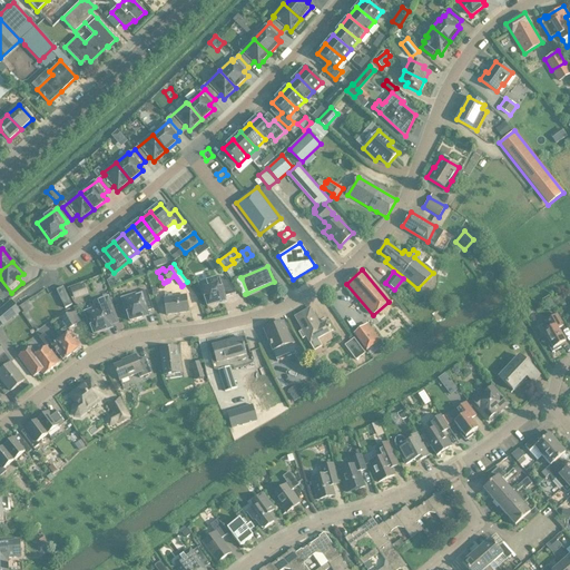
[(236,293),(224,276),(200,284),(207,306),(218,303),(219,304),(227,302),(225,296),(236,293)]
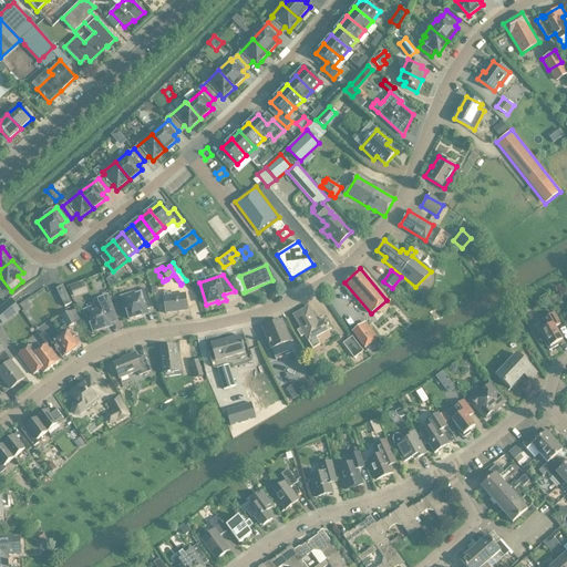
[(63,285),(55,288),(64,306),(72,302),(63,285)]
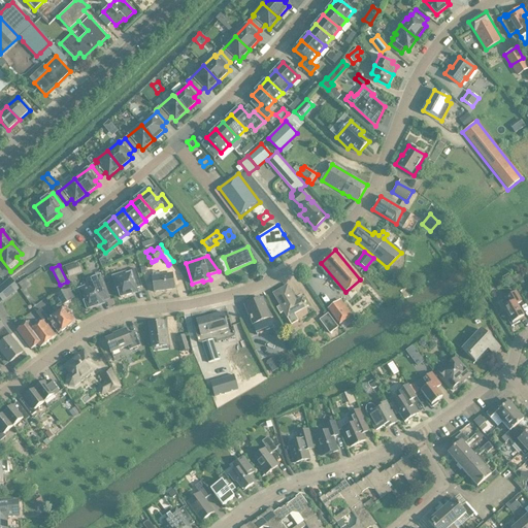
[(129,271),(130,273),(125,275),(125,273),(113,276),(121,297),(136,292),(135,289),(141,287),(136,268),(129,271)]
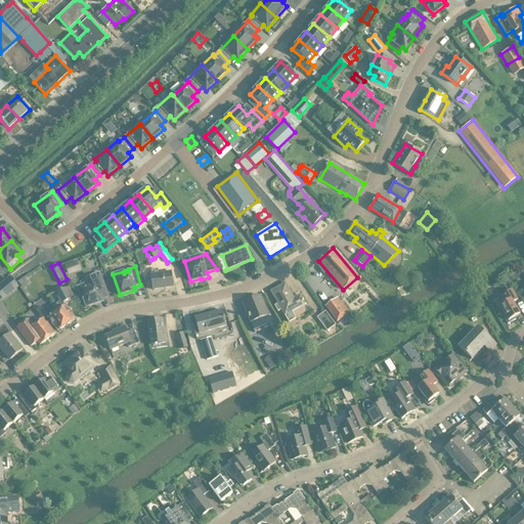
[(151,269),(151,274),(150,274),(153,290),(173,287),(171,271),(158,273),(158,269),(151,269)]
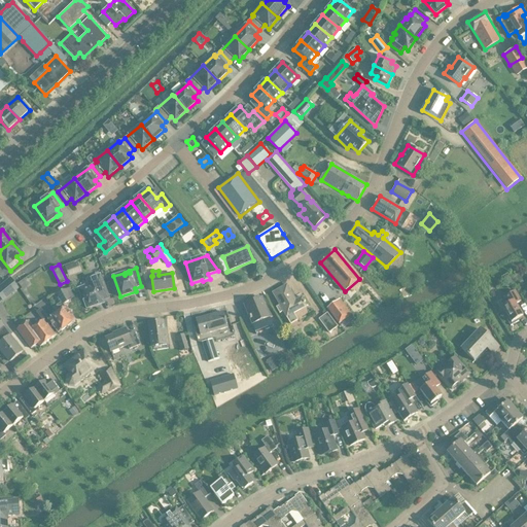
[(102,303),(102,301),(101,300),(107,296),(99,275),(93,278),(95,285),(91,286),(90,284),(79,288),(86,309),(102,303)]
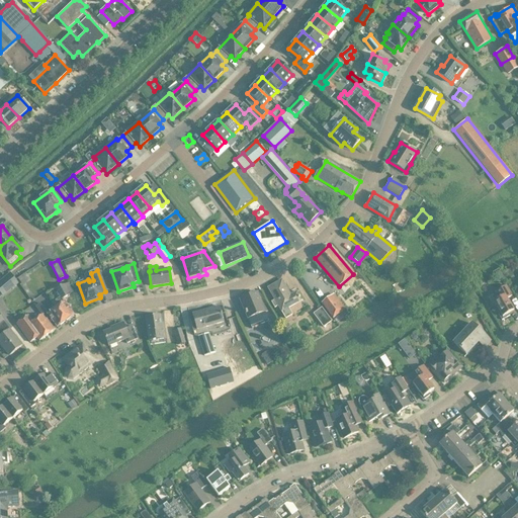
[(0,296),(17,282),(10,272),(0,280),(0,296)]
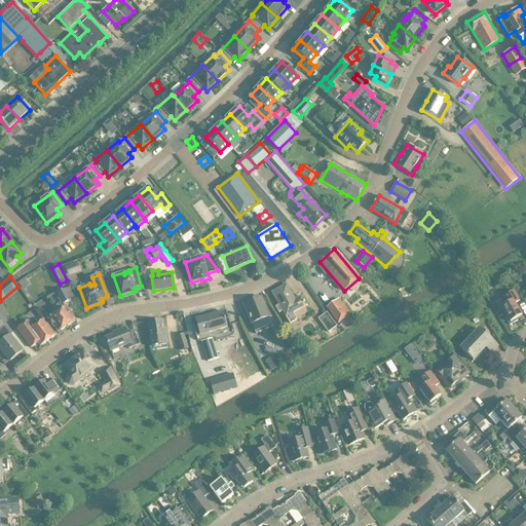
[(297,320),(293,312),(306,305),(301,296),(295,300),(287,285),(272,292),(279,304),(275,306),(278,312),(283,310),(286,316),(290,323),(297,320)]
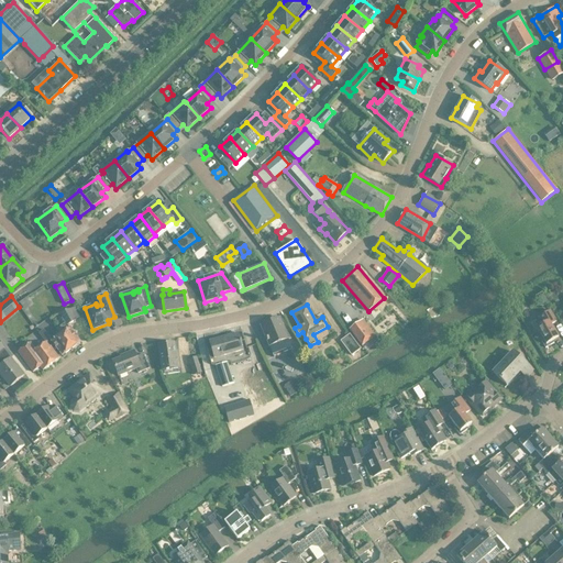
[(65,322),(63,324),(56,329),(57,331),(72,349),(80,342),(67,324),(75,320),(69,309),(59,313),(65,322)]
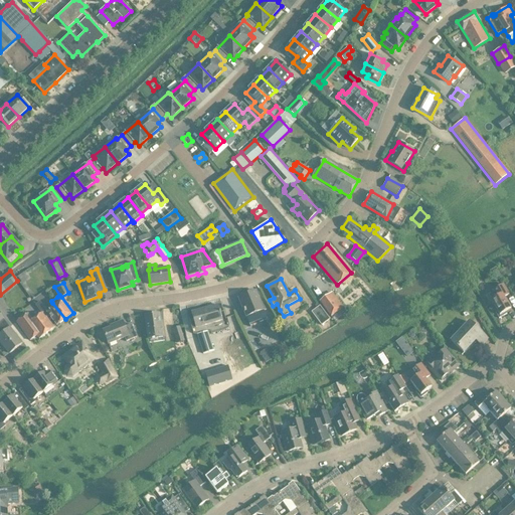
[(491,300),(497,311),(495,312),(499,318),(507,313),(506,312),(511,309),(504,297),(509,294),(503,284),(492,290),(496,297),(491,300)]
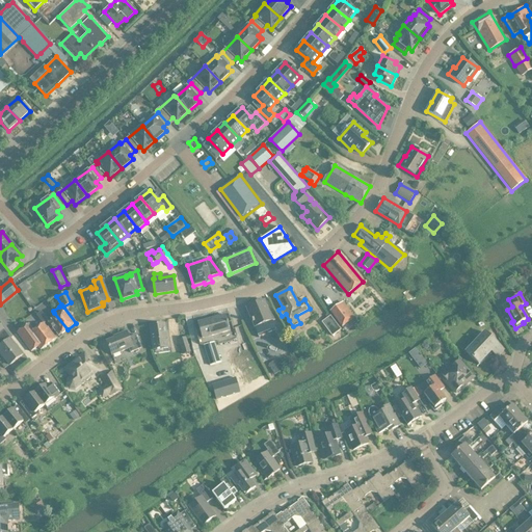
[(267,313),(262,301),(246,308),(255,328),(272,321),(269,313),(267,313)]
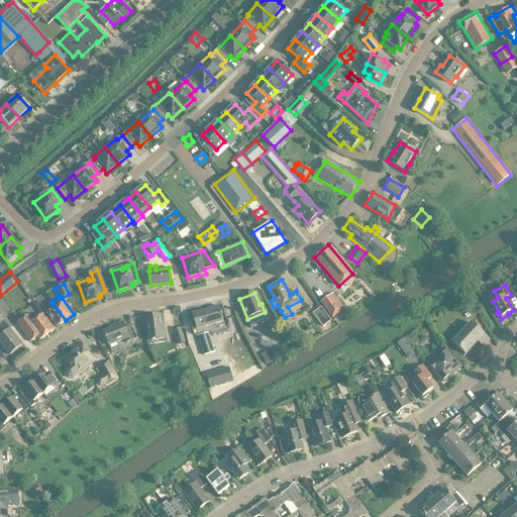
[(333,293),(320,302),(331,317),(344,308),(333,293)]
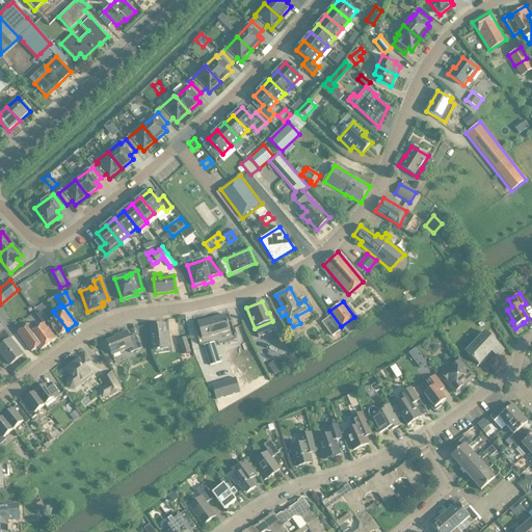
[(68,329),(54,313),(46,319),(41,312),(35,315),(42,324),(44,322),(56,337),(58,335),(59,336),(68,329)]
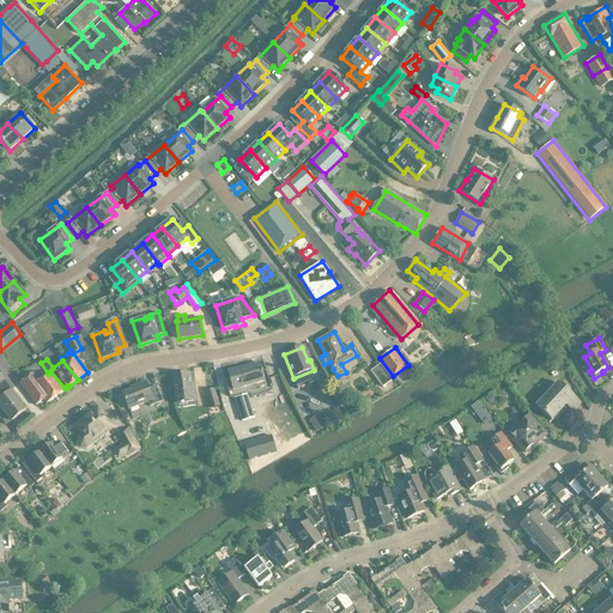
[(250,390),(249,384),(265,381),(259,363),(228,371),(234,389),(241,387),(243,393),(250,390)]
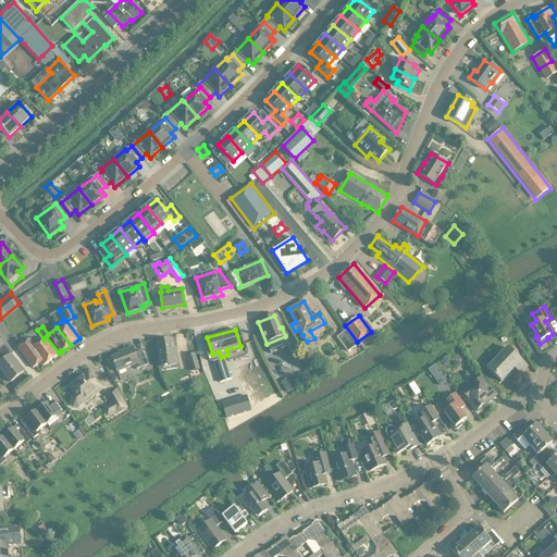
[(346,331),(336,337),(347,351),(357,345),(346,331)]
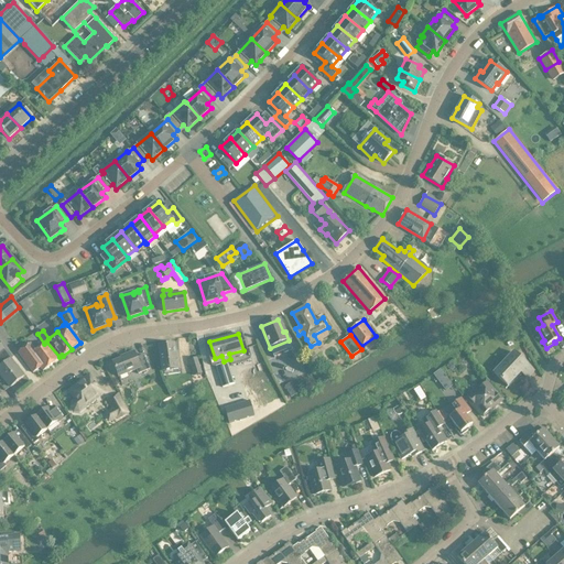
[(46,342),(44,344),(31,354),(25,347),(19,351),(19,354),(33,372),(40,367),(43,370),(60,358),(60,357),(46,342)]
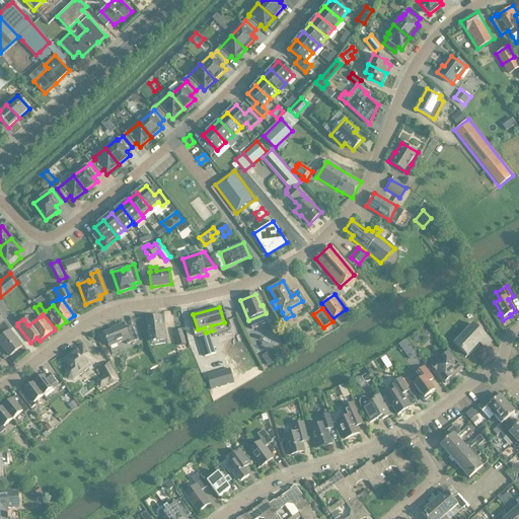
[(4,321),(0,316),(0,336),(1,337),(0,337),(0,343),(9,356),(21,346),(9,330),(10,330),(3,321),(4,321)]
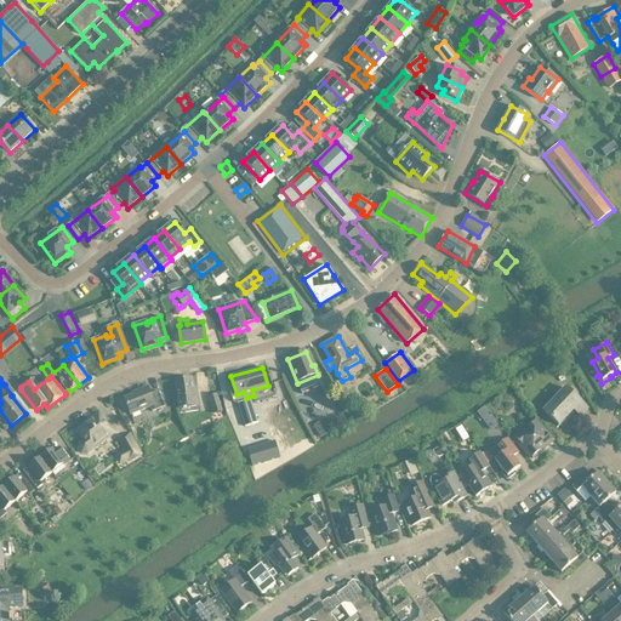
[(197,406),(195,397),(194,388),(193,388),(192,379),(175,381),(178,399),(180,409),(197,406)]
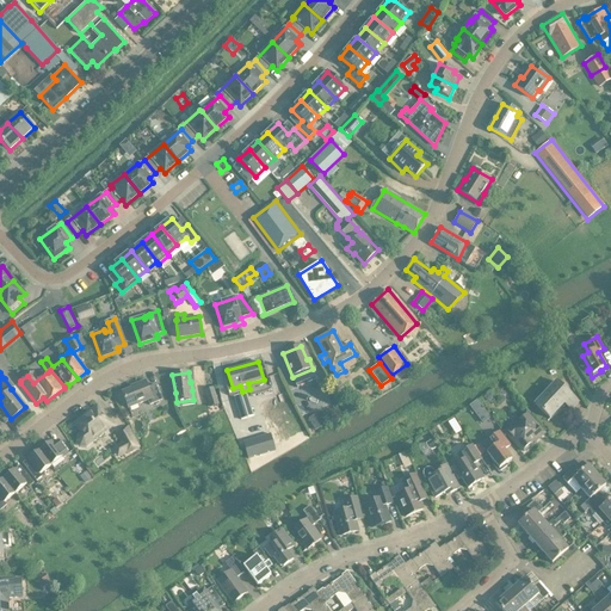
[(139,386),(122,392),(128,408),(148,400),(149,405),(162,400),(155,384),(148,387),(146,381),(137,383),(139,386)]
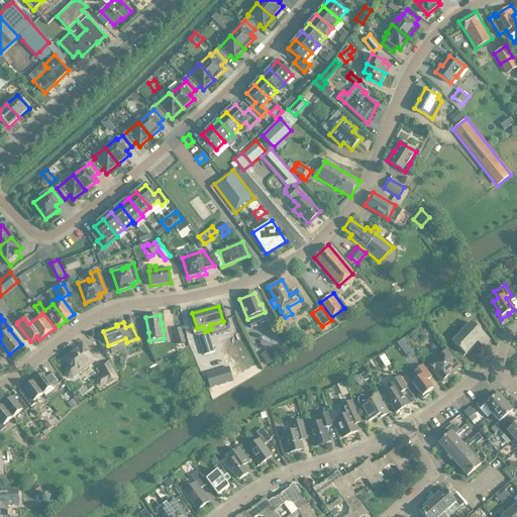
[(452,342),(464,353),(477,341),(483,346),(489,339),(471,322),(452,342)]
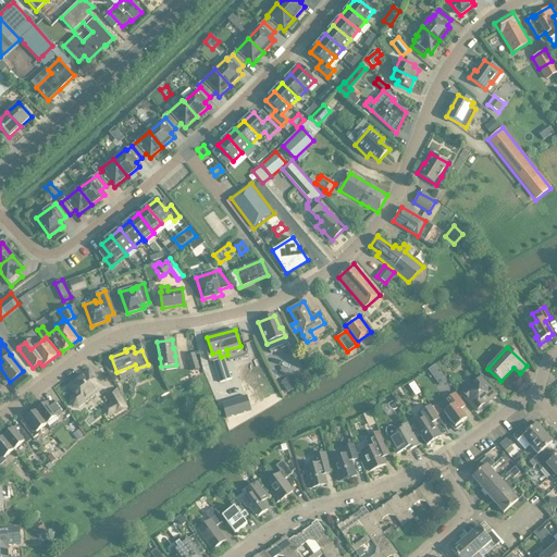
[(192,371),(199,369),(197,364),(198,364),(194,354),(186,356),(190,368),(192,371)]
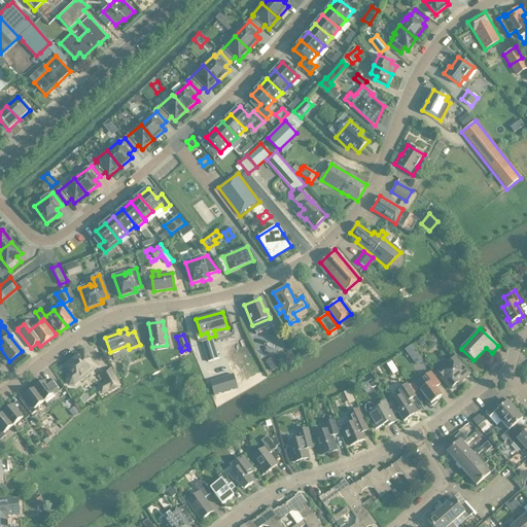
[(204,349),(208,362),(218,358),(212,339),(202,342),(204,349)]
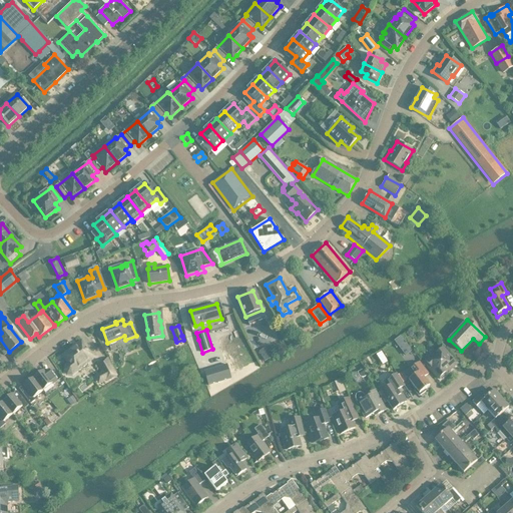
[(73,348),(63,355),(69,363),(65,365),(65,370),(67,374),(72,374),(76,372),(76,367),(83,362),(85,364),(93,358),(81,342),(79,344),(78,343),(78,344),(78,345),(79,346),(75,348),(74,347),(73,347),(73,348)]
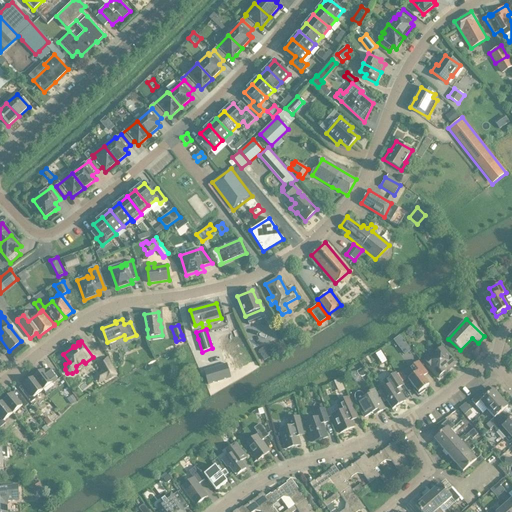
[(456,363),(441,346),(424,361),(439,378),(456,363)]
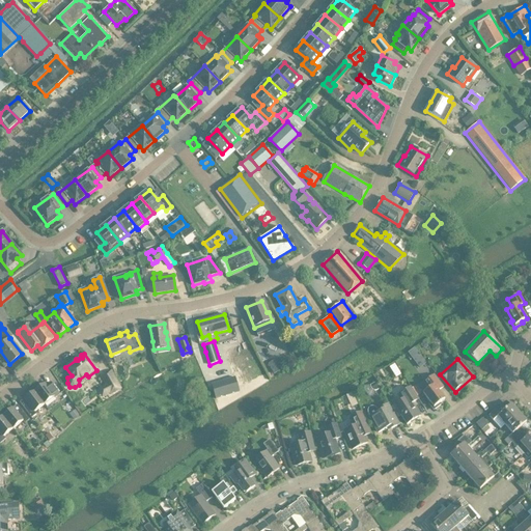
[(273,374),(280,370),(274,360),(268,363),(273,374)]
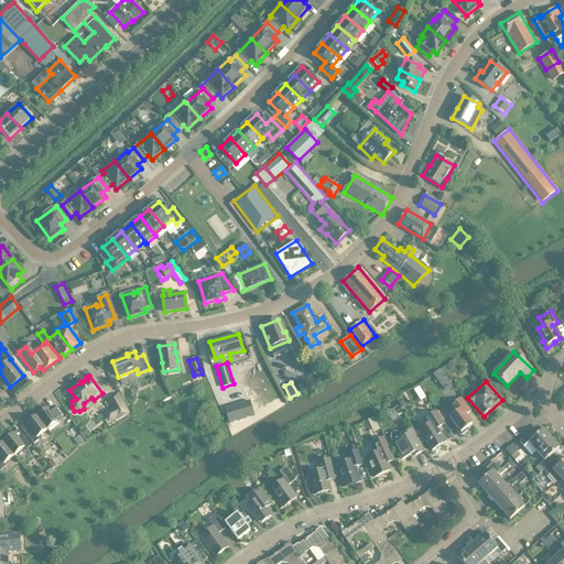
[(107,400),(111,409),(102,413),(108,423),(128,412),(118,394),(107,400)]
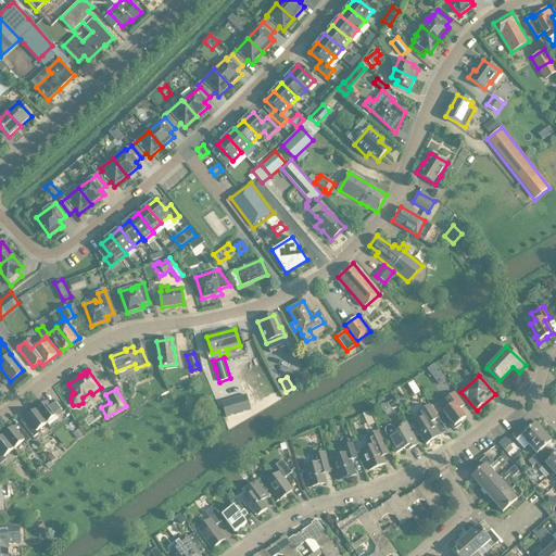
[(454,392),(443,401),(449,407),(443,412),(451,421),(449,422),(454,429),(462,424),(460,421),(466,418),(457,406),(462,403),(454,392)]
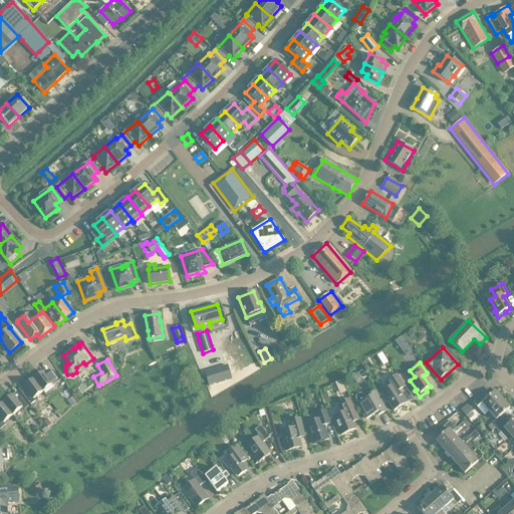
[(43,371),(33,378),(43,392),(52,384),(53,386),(57,381),(49,370),(45,373),(43,371)]
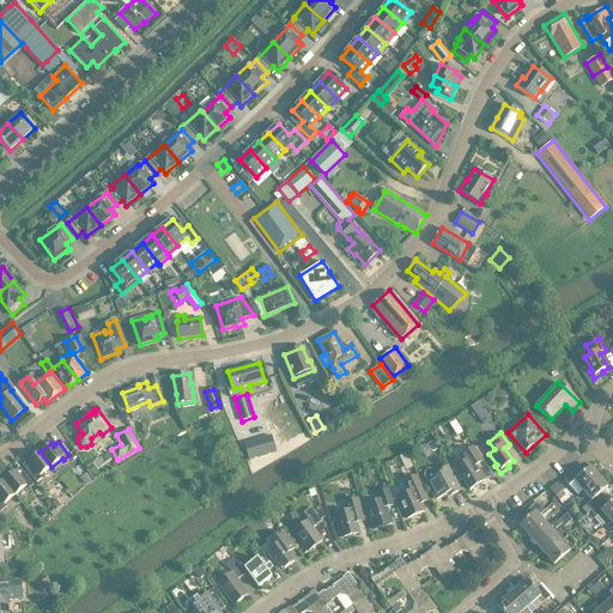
[(459,478),(461,477),(469,490),(485,479),(477,465),(483,461),(474,447),(461,455),(466,461),(454,469),(459,478)]
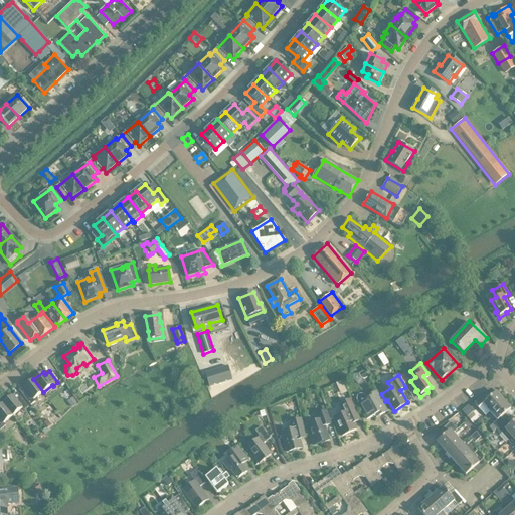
[(23,386),(19,390),(30,405),(35,402),(33,399),(43,392),(33,379),(23,386)]
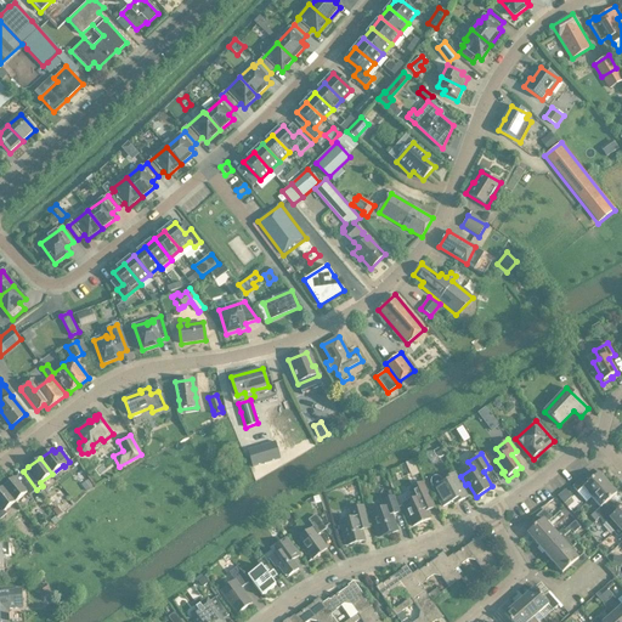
[(454,473),(441,480),(441,479),(439,478),(436,476),(434,476),(431,479),(430,481),(431,485),(444,507),(453,501),(454,504),(468,497),(454,473)]
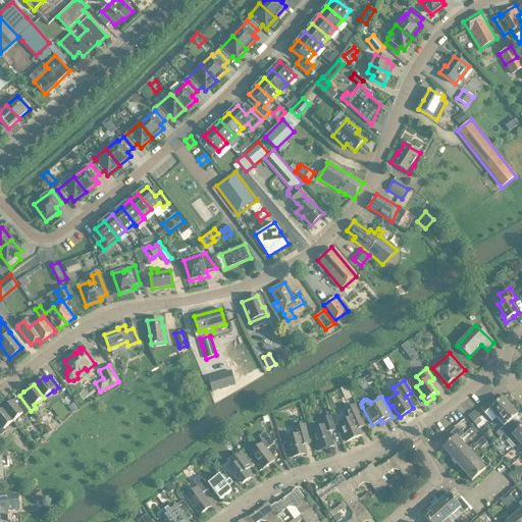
[(16,398),(2,409),(13,421),(22,414),(24,416),(29,412),(16,398)]
